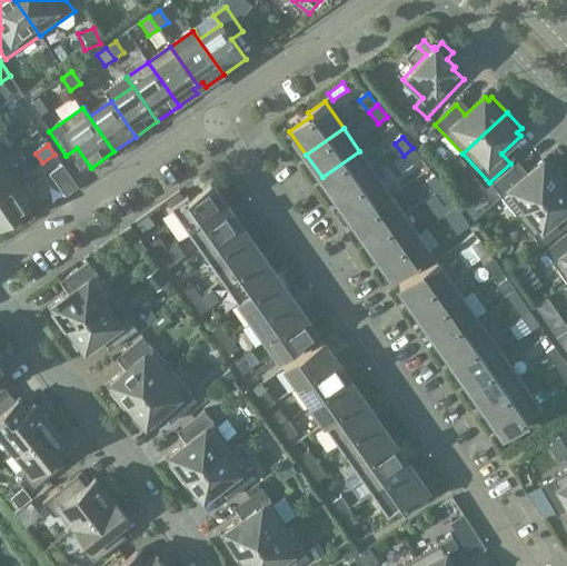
[(423,160),(413,148),(404,156),(414,167),(423,160)]
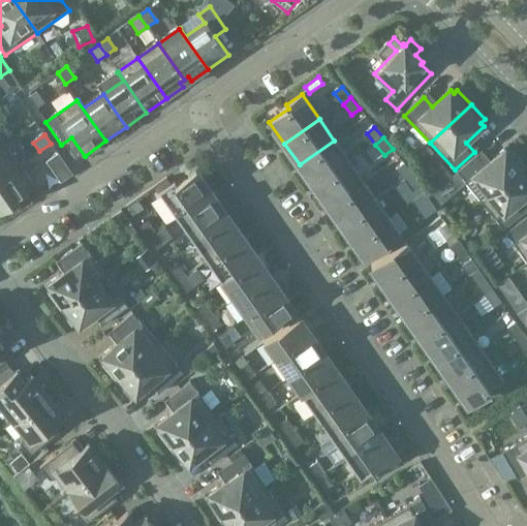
[(349,162),(334,141),(300,164),(314,186),(349,162)]
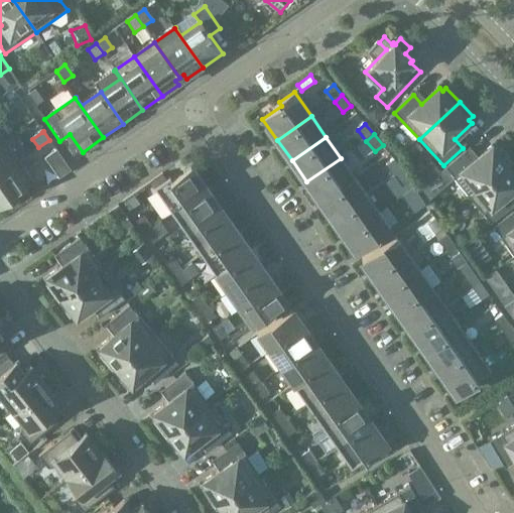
[(5,141),(0,144),(0,175),(19,162),(5,141)]
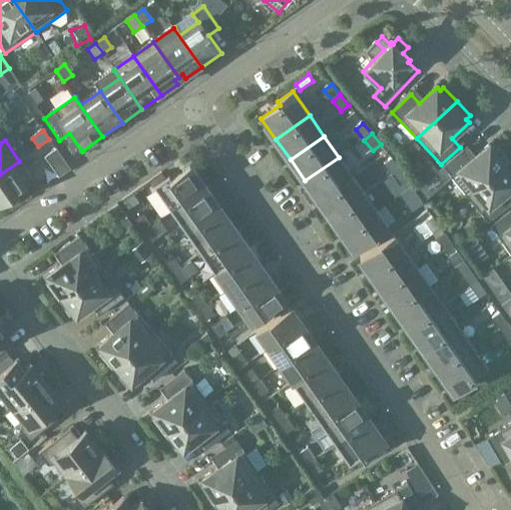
[(444,167),(466,195),(509,161),(497,146),(492,149),(490,146),(471,161),(463,151),(444,167)]
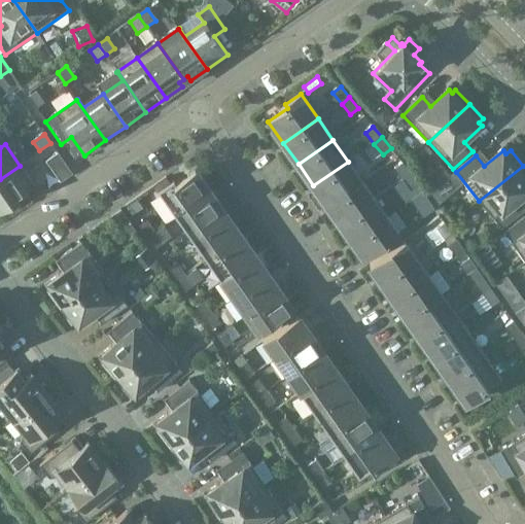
[(58,153),(58,154),(47,162),(62,181),(72,174),(58,153)]
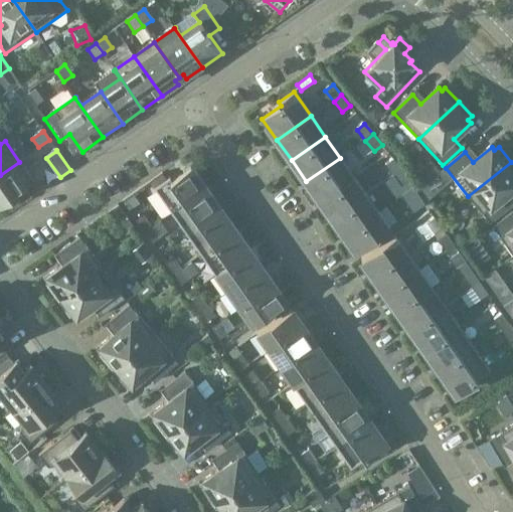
[(306,181),(321,202),(355,178),(340,158),(306,181)]
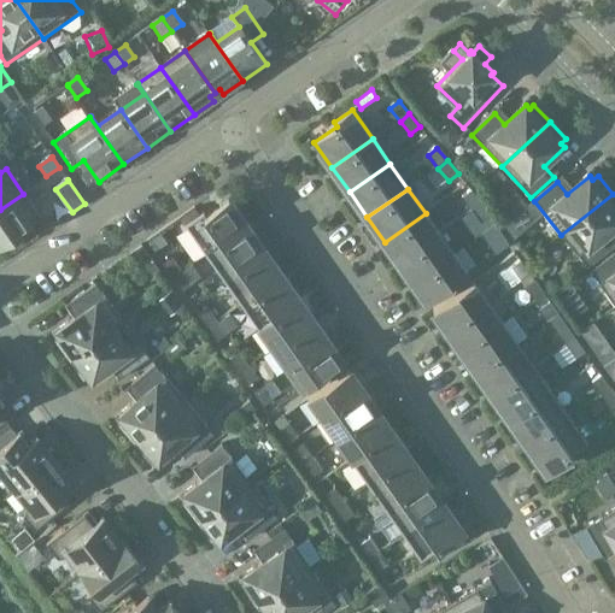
[(472,212),(481,205),(472,192),(462,199),(472,212)]
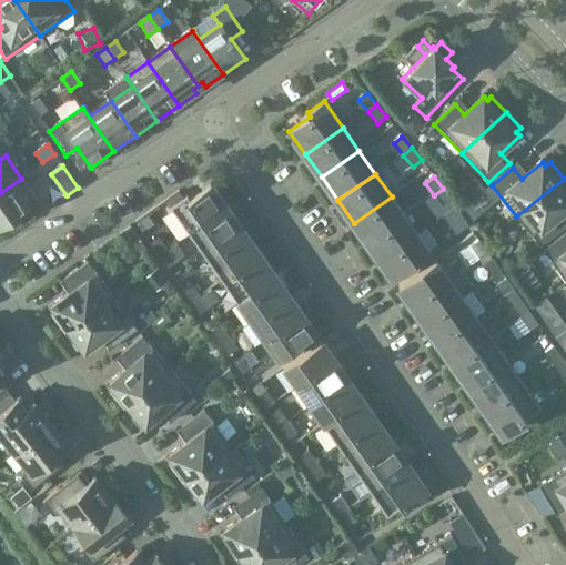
[(37,201),(21,179),(0,193),(0,225),(8,221),(13,229),(33,214),(28,207),(37,201)]
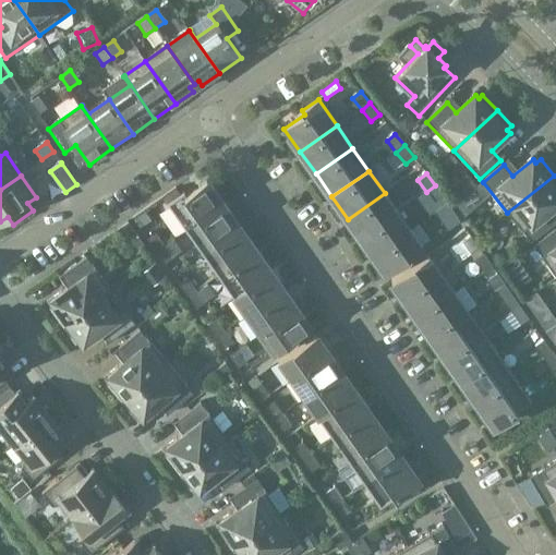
[(555,178),(554,176),(507,213),(532,243),(554,227),(545,216),(555,206),(555,178)]
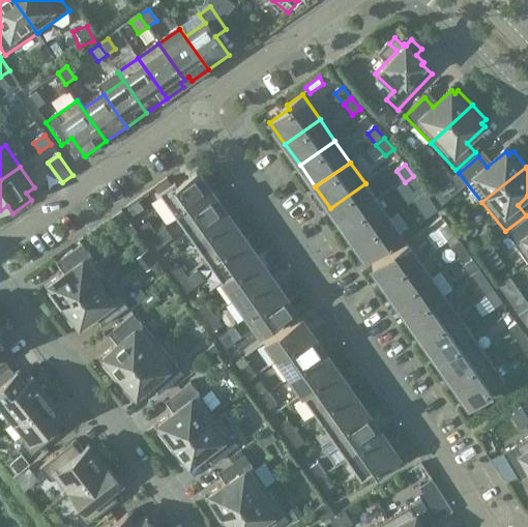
[(159,195),(177,220),(211,195),(197,173),(177,186),(175,183),(159,195)]
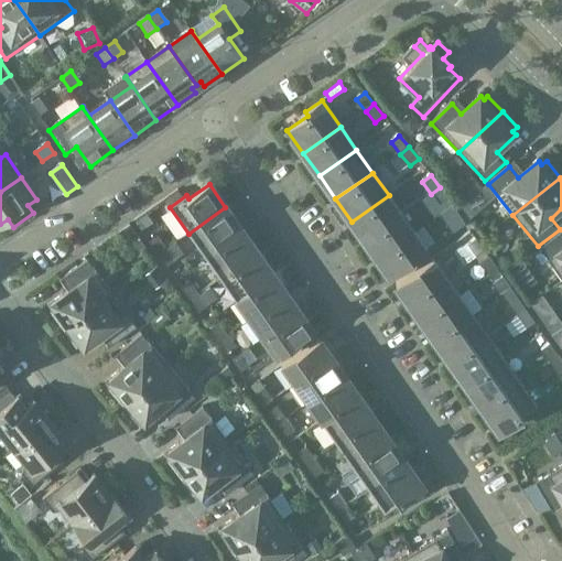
[(449,200),(440,187),(431,194),(440,206),(449,200)]
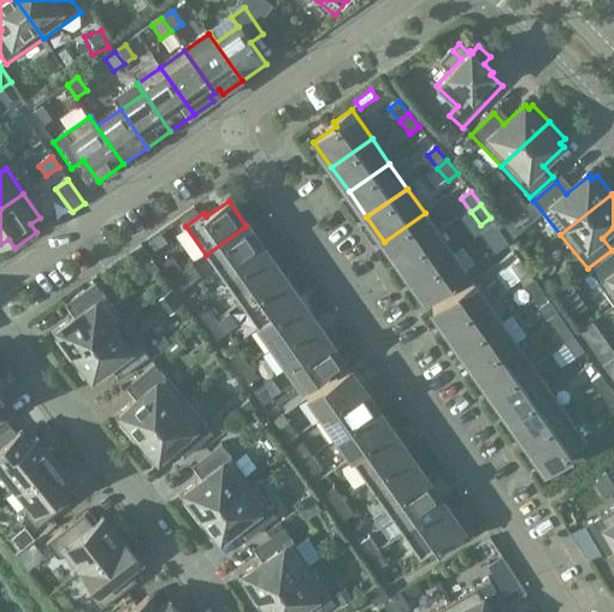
[(425,213),(384,242),(399,262),(440,233),(425,213)]
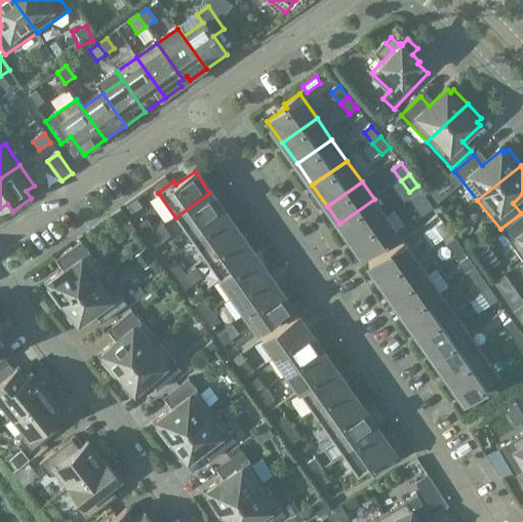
[(437,183),(425,193),(433,203),(445,194),(437,183)]
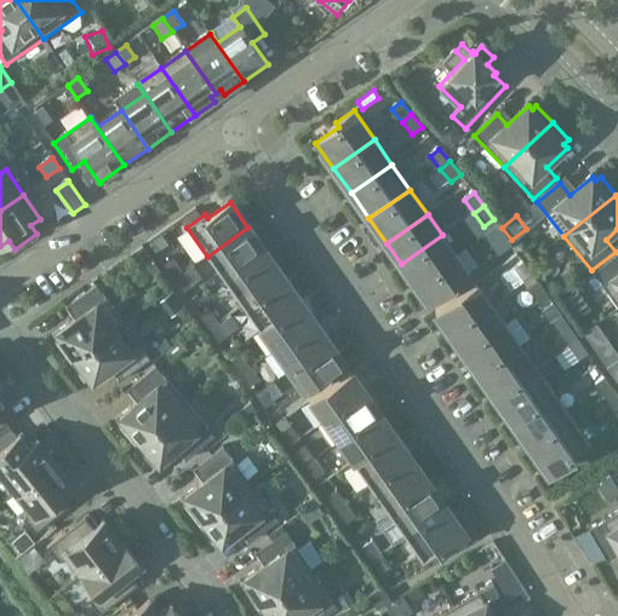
[(508,240),(498,226),(488,232),(498,247),(508,240)]
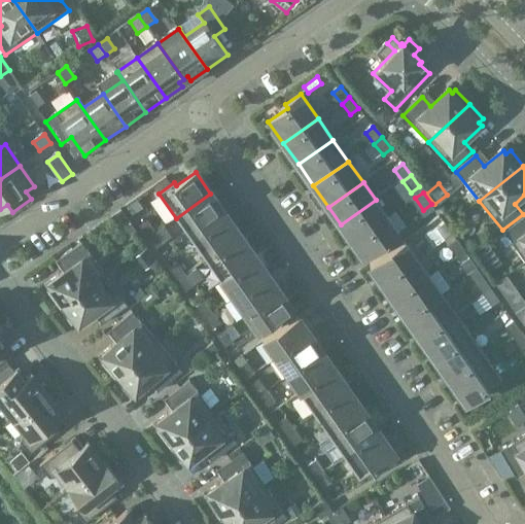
[(210,194),(176,218),(191,240),(225,215),(210,194)]
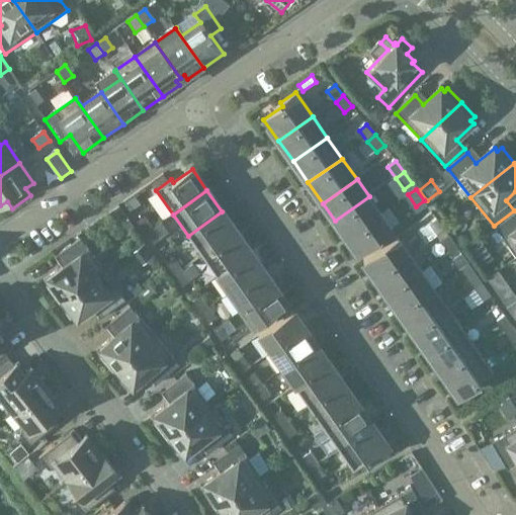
[(381,213),(369,196),(335,221),(347,238),(381,213)]
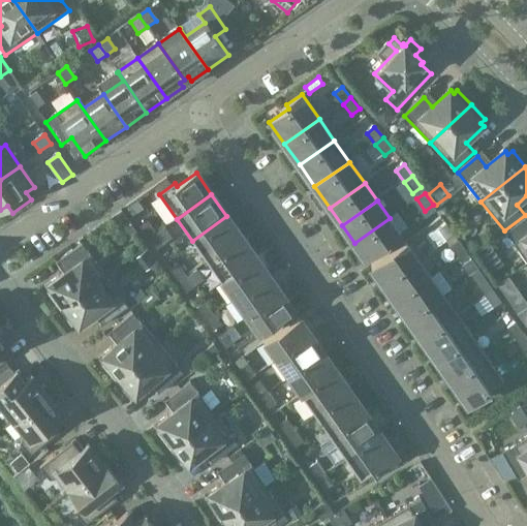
[(242,238),(226,216),(192,241),(207,261),(242,238)]
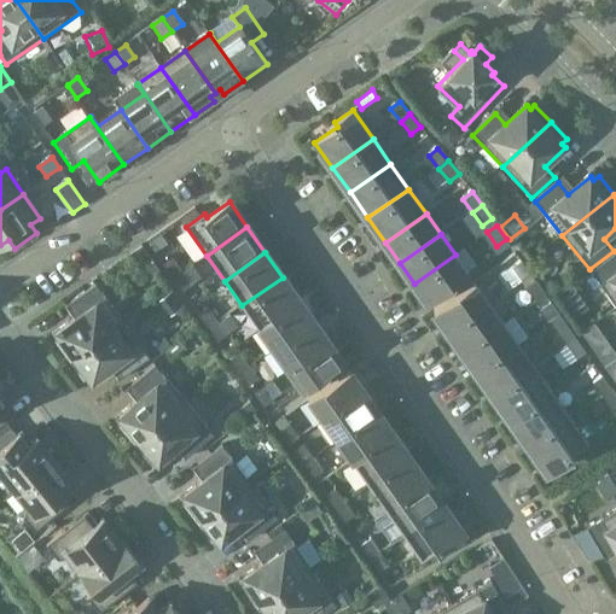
[(455,255),(414,284),(429,304),(469,275),(455,255)]
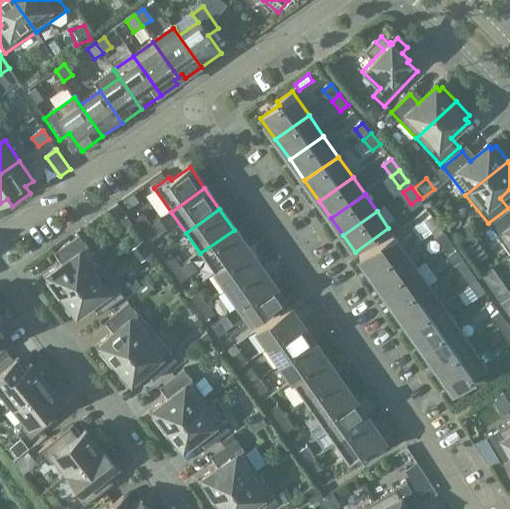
[(509,212),(490,226),(509,253),(509,212)]
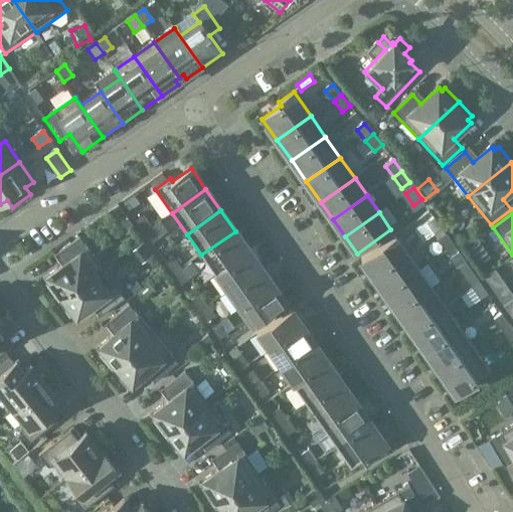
[(137,221),(145,233),(153,227),(145,216),(137,221)]
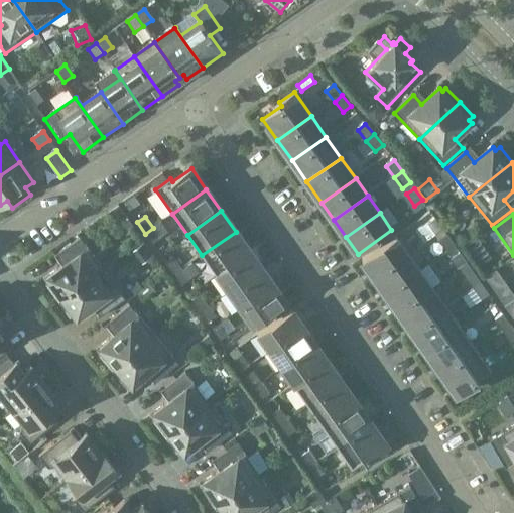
[(435,236),(443,231),(435,219),(427,225),(435,236)]
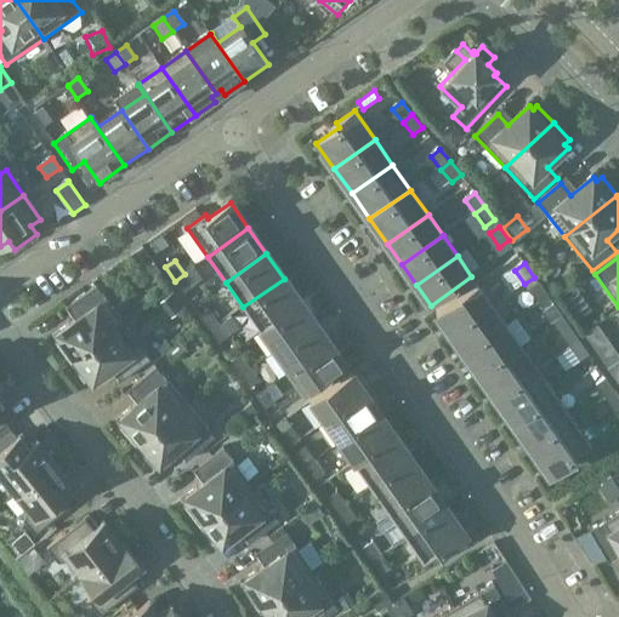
[(185,274),(175,281),(185,295),(194,287),(185,274)]
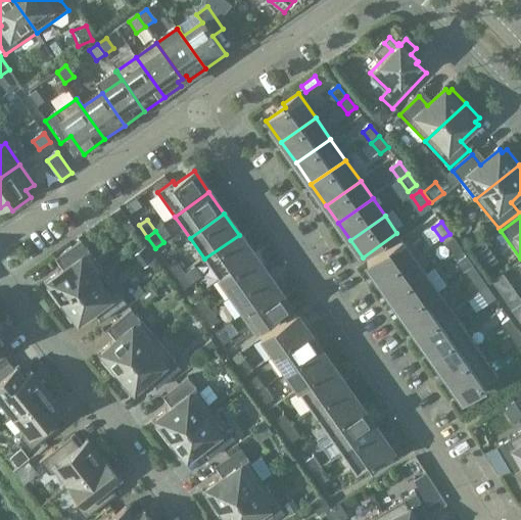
[(204,258),(220,280),(253,256),(239,235),(204,258)]
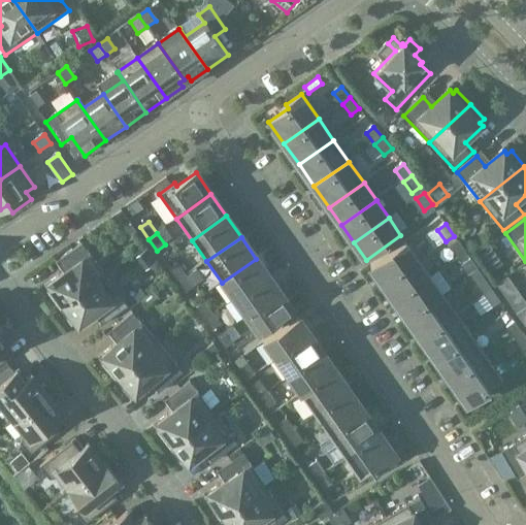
[(458,259),(466,253),(458,241),(450,247),(458,259)]
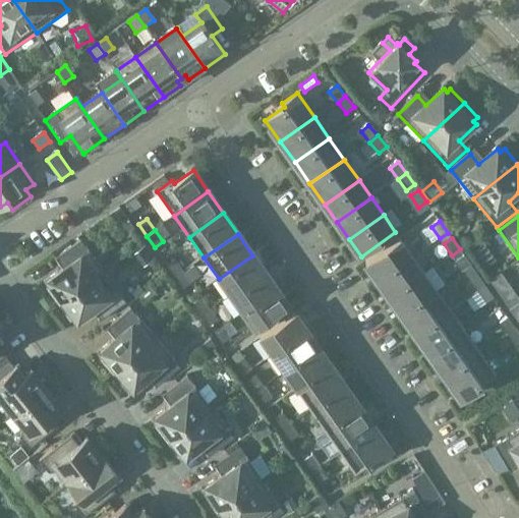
[(378,280),(412,255),(400,239),(365,263),(378,280)]
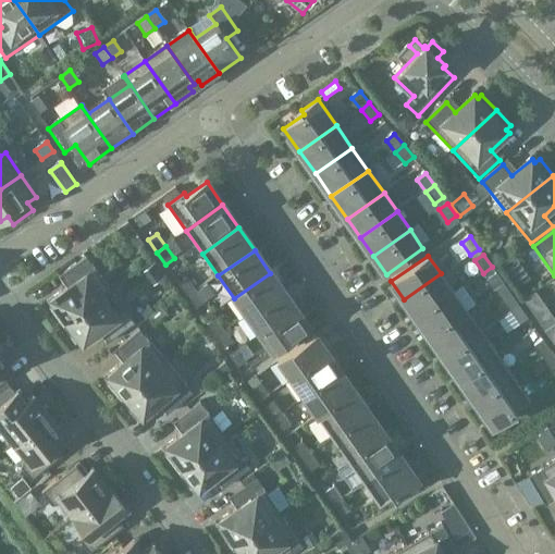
[(50,307),(63,325),(111,291),(87,257),(86,258),(64,273),(73,285),(51,300),(54,304),(50,307)]
